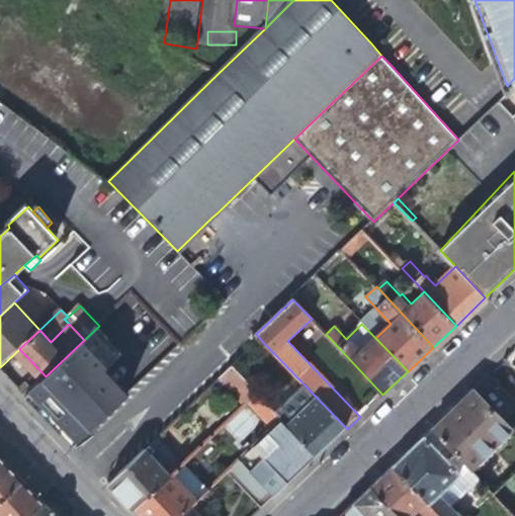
[(110,338),(99,326),(84,340),(46,376),(25,396),(39,411),(65,437),(73,446),(129,395),(105,369),(117,357),(104,343),(110,338)]
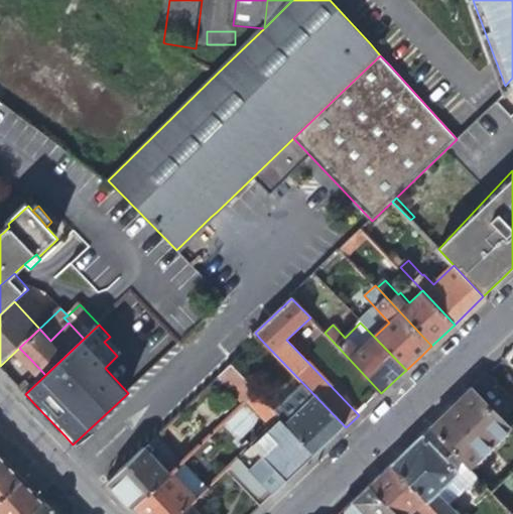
[(0,368),(4,373),(25,354),(19,348),(0,366),(0,368)]
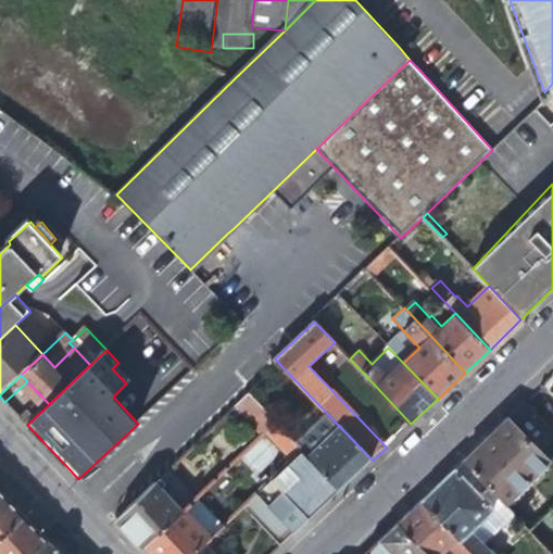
[(268,431),(277,423),(251,394),(251,393),(236,407),(263,436),(268,431)]
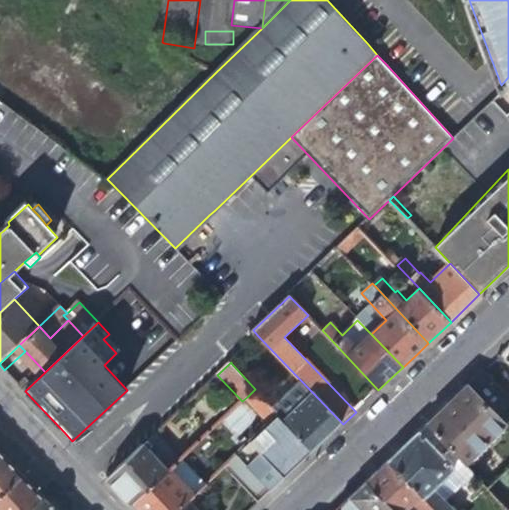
[(508,427),(469,386),(453,401),(428,425),(466,466),(508,427)]
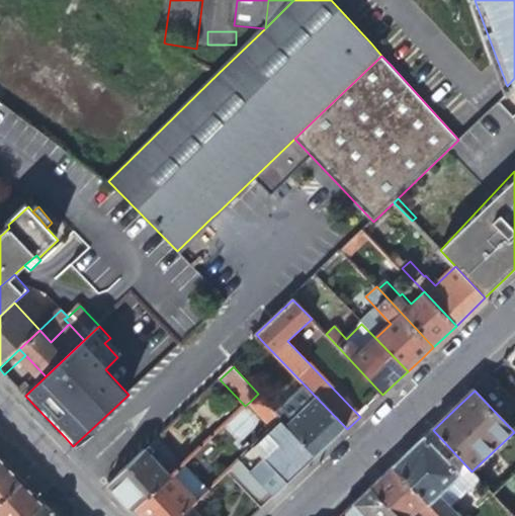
[(258,394),(250,402),(274,427),(282,420),(258,394)]
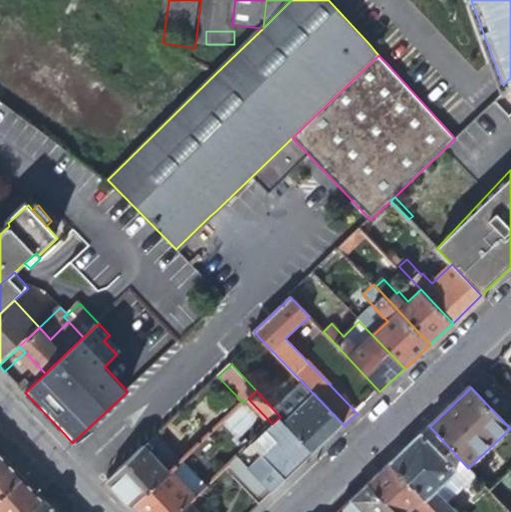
[(313,394),(284,421),(315,455),(330,440),(344,426),(313,394)]
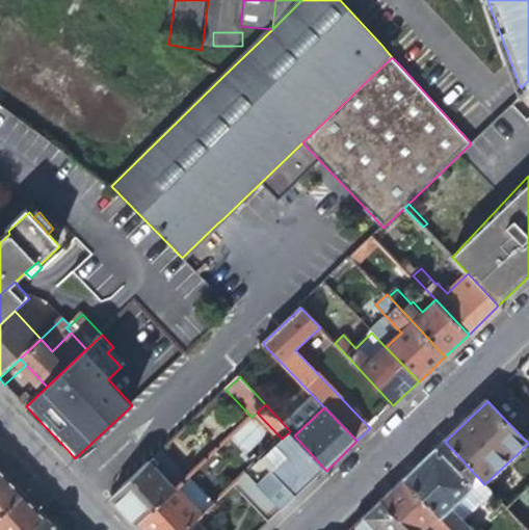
[(246,456),(269,440),(256,421),(233,438),(246,456)]
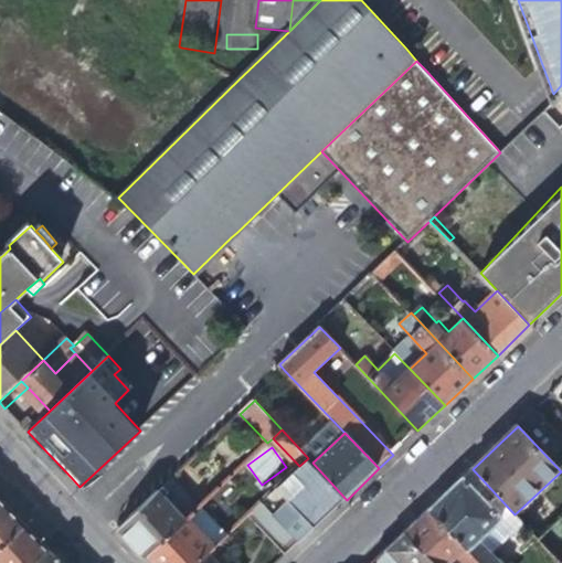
[(347,500),(313,463),(308,458),(299,466),(275,489),(314,530),(332,512),(347,500)]
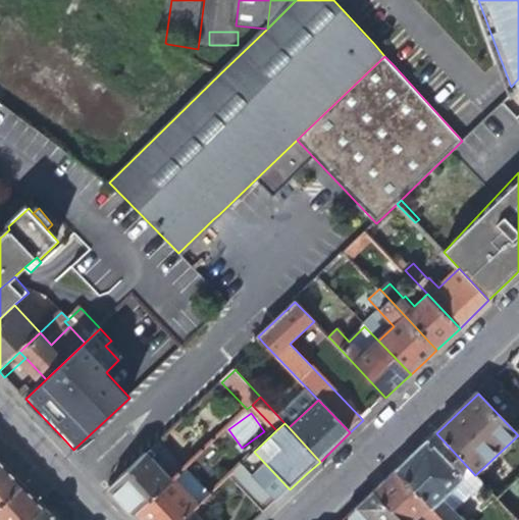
[(480,480),(475,475),(436,433),(429,442),(466,479),(473,487),(480,480)]
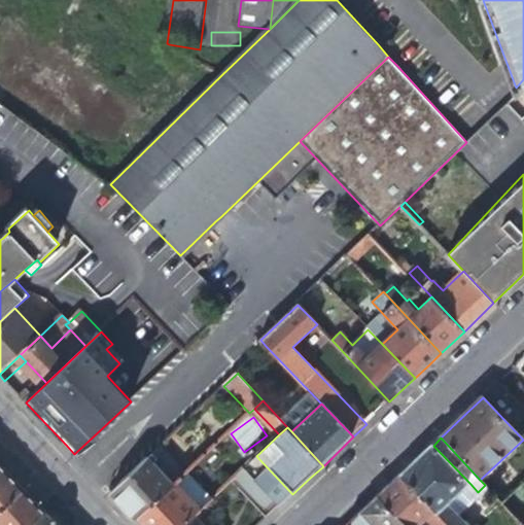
[(470,484),(433,446),(422,456),(400,476),(447,524),(465,524),(455,514),(448,505),(470,484)]
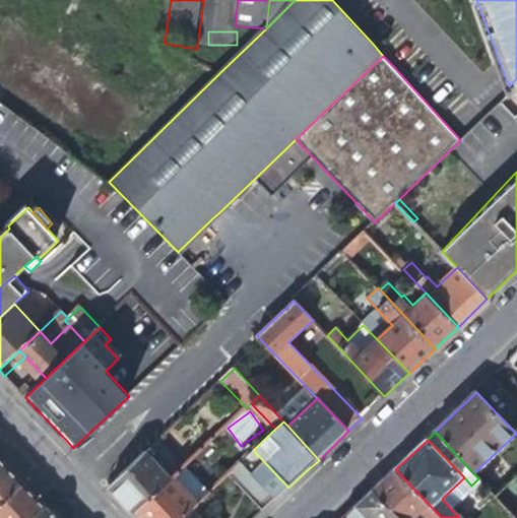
[(154,443),(146,451),(172,477),(180,470),(154,443)]
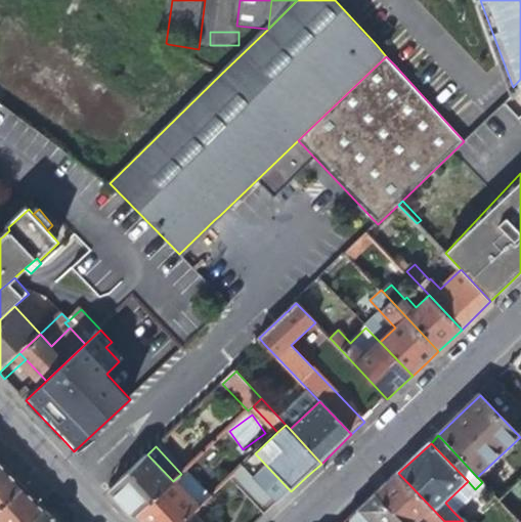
[(291,491),(255,453),(243,466),(241,468),(276,506),(291,491)]
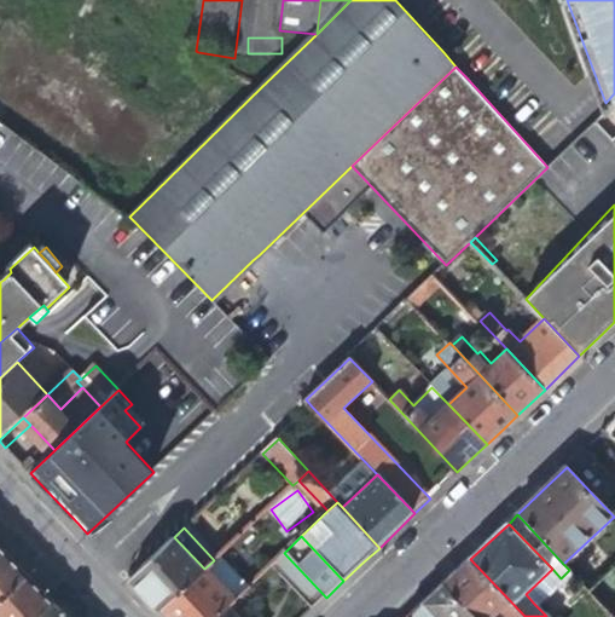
[(131,577),(161,611),(204,569),(174,537),(131,577)]
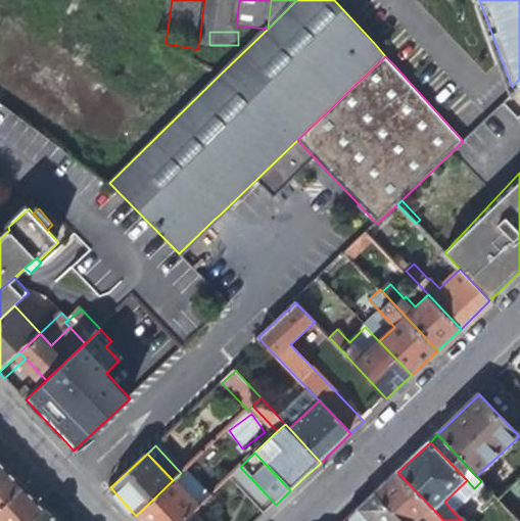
[(0,509),(25,486),(13,474),(1,461),(0,462),(0,509)]
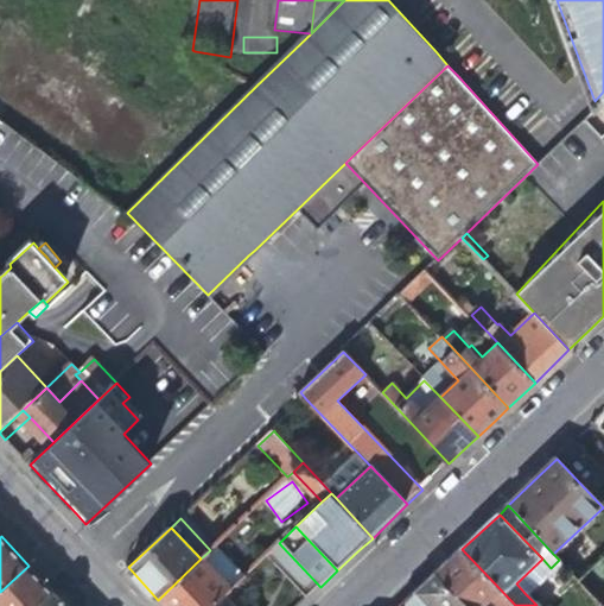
[(309,599),(320,587),(279,543),(267,554),(309,599)]
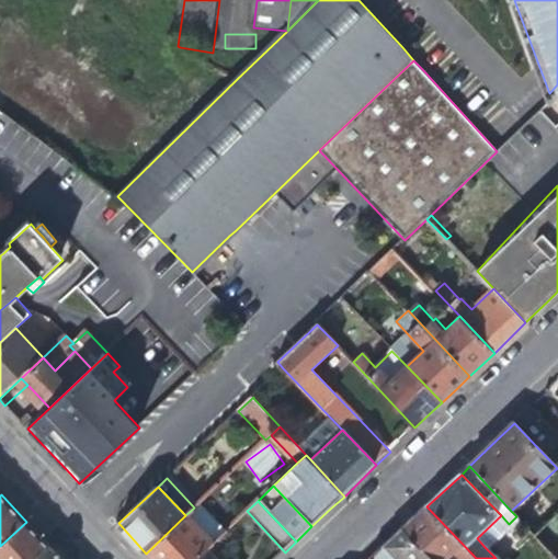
[(194,508),(185,515),(146,554),(151,558),(195,558),(205,550),(212,544),(224,533),(197,505),(194,508)]
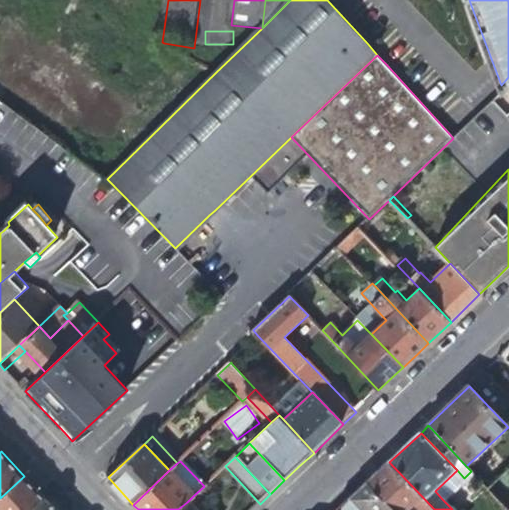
[(434,509),(389,462),(382,469),(369,482),(394,509),(408,509),(413,505),(417,509),(434,509)]
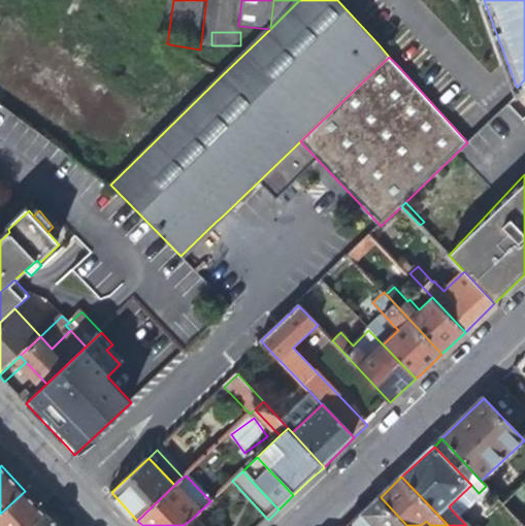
[(456,515),(479,493),(471,485),(449,506),(456,515)]
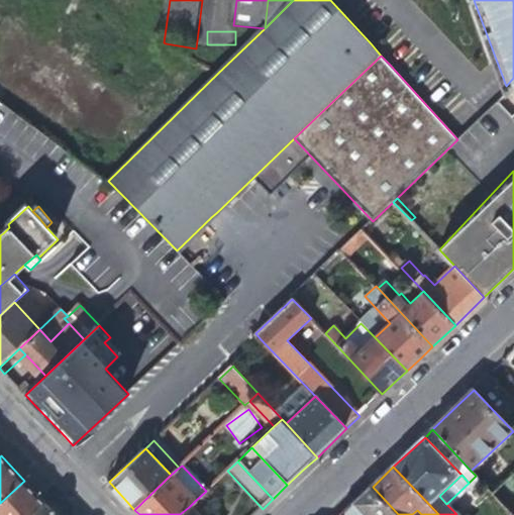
[(30,514),(45,502),(35,492),(24,481),(0,503),(0,514),(30,514)]
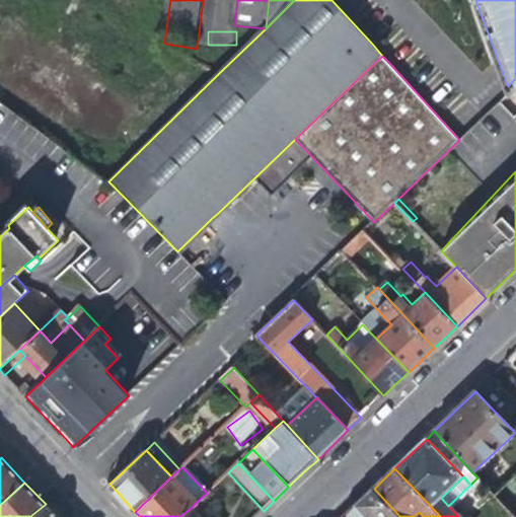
[(399,516),(374,489),(347,514),(344,516),(399,516)]
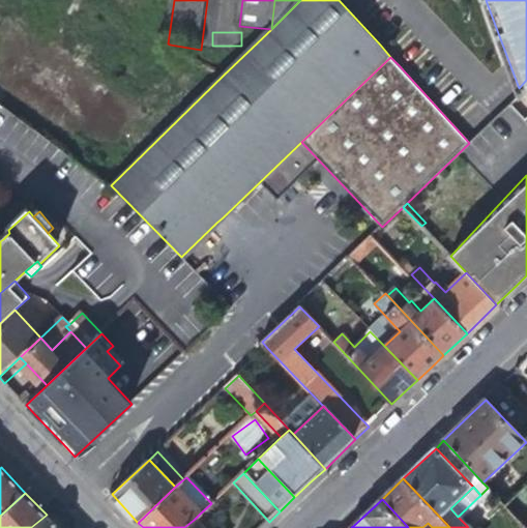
[(59,527),(57,525),(47,515),(31,527),(59,527)]
